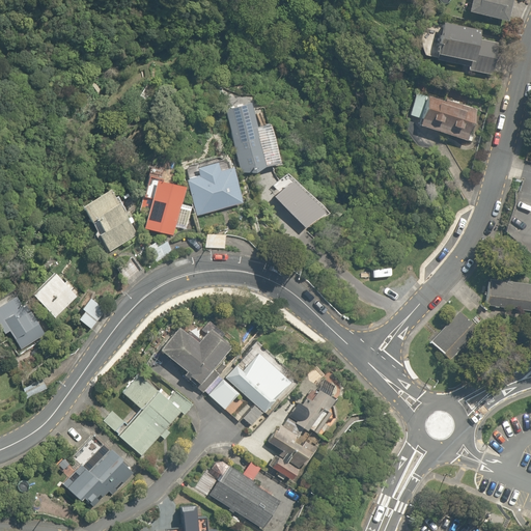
[(474,0),(471,16),(509,24),(513,0),(474,0)]
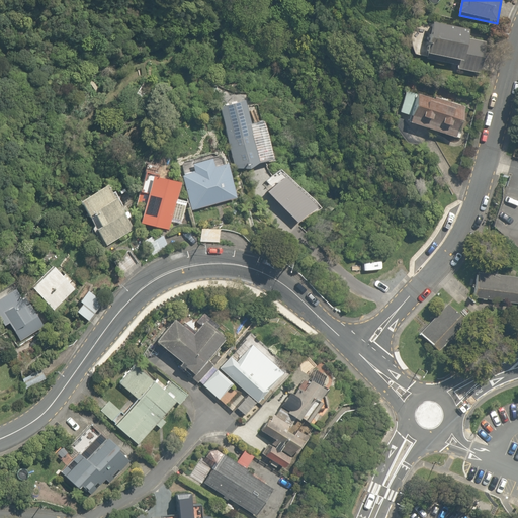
[(455,73),(483,79),(490,44),(471,40),(472,31),(434,24),(428,56),(457,62),(455,73)]
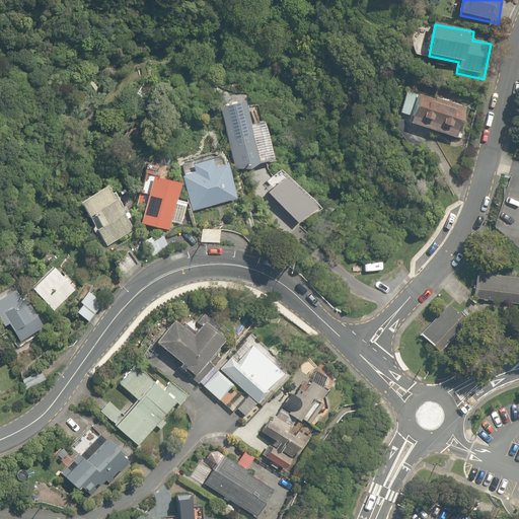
[(469,112),(405,89),(397,114),(411,118),(410,123),(459,140),(469,112)]
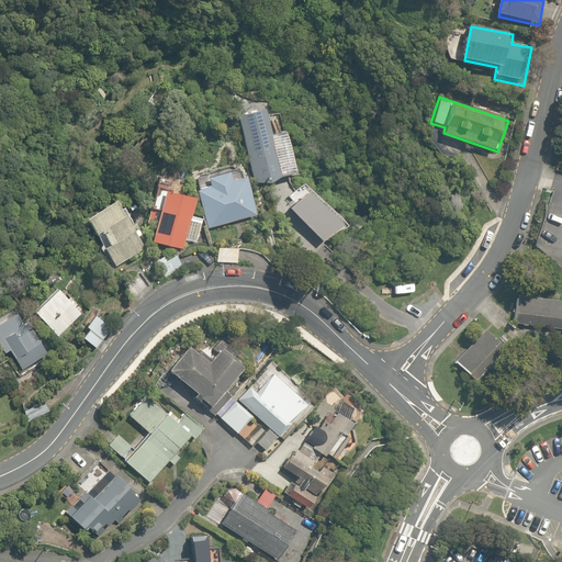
[(269,184),(305,176),(293,125),(273,130),(269,111),(226,121),(228,133),(243,131),(255,184),(269,181),(269,184)]
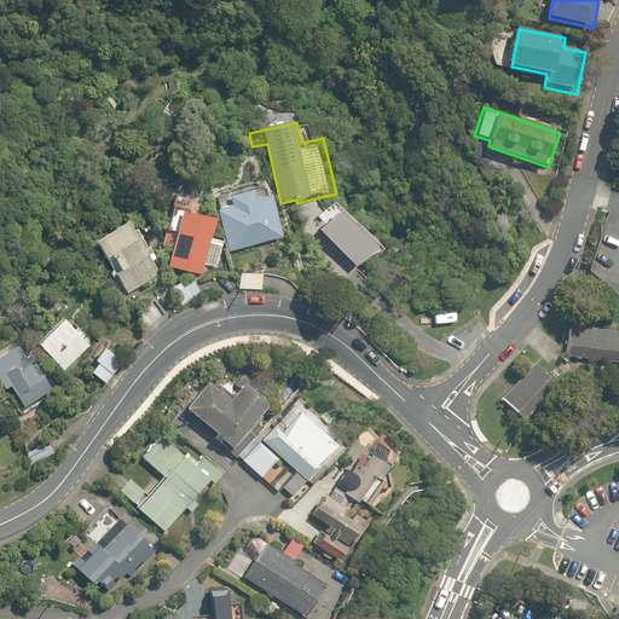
[(267,197),(265,186),(218,198),(231,253),(287,239),(276,195),(267,197)]
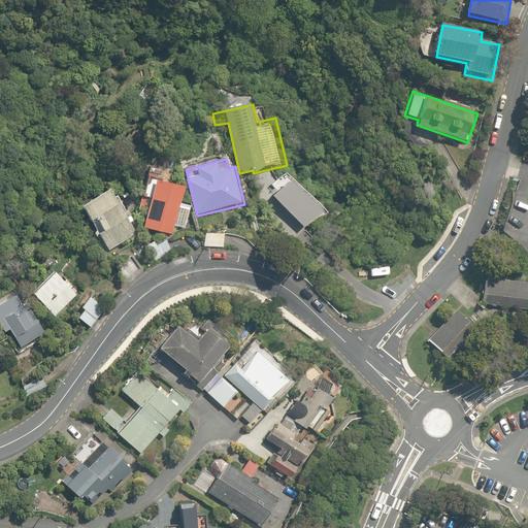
[(143,202),(140,216),(149,219),(145,229),(172,236),(175,225),(188,228),(193,208),(180,205),(186,187),(159,179),(157,187),(150,185),(145,198),(153,200),(152,205),(143,202)]
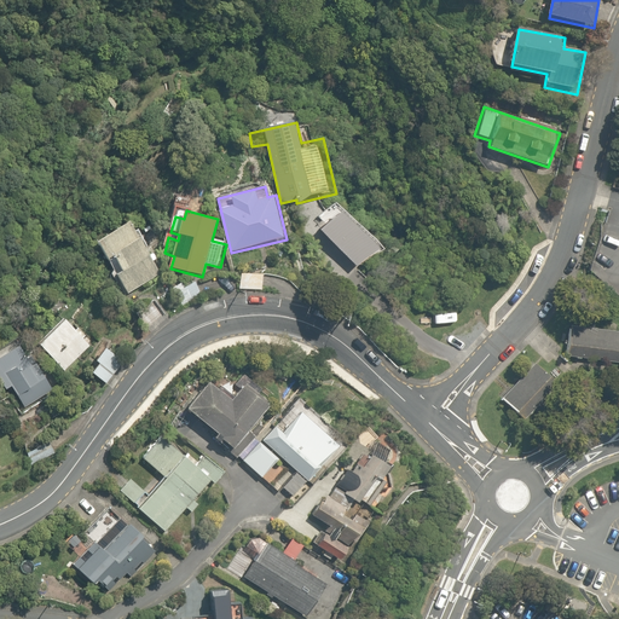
[(139,235),(131,223),(97,246),(129,293),(163,270),(150,252),(161,244),(149,227),(139,235)]
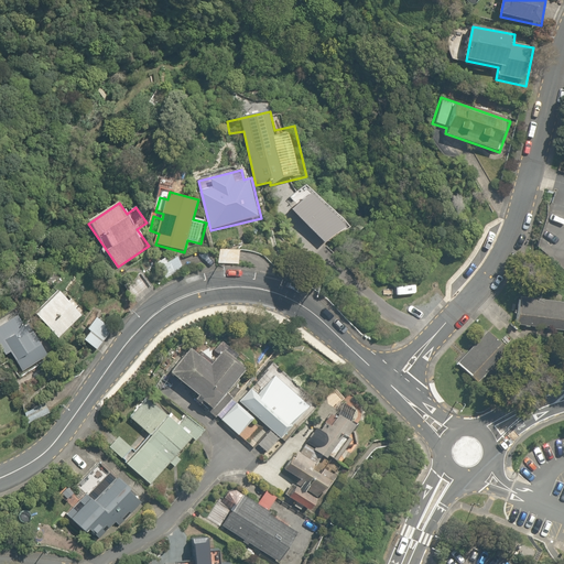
[(241,248),(214,247),(214,264),(240,266),(241,248)]
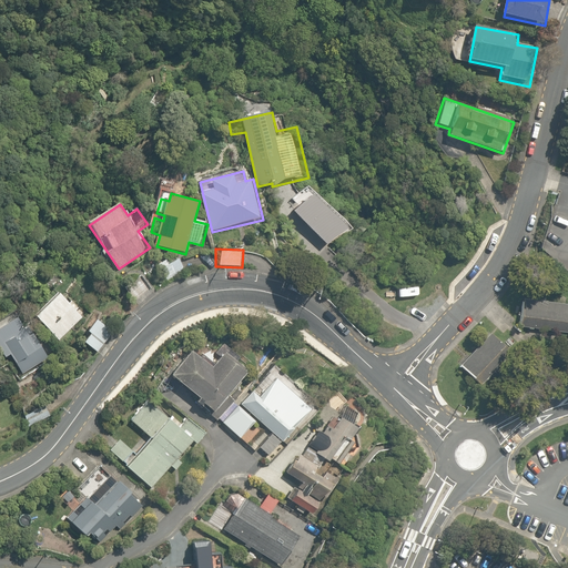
[(84,315),(62,294),(39,318),(61,340),(84,315)]
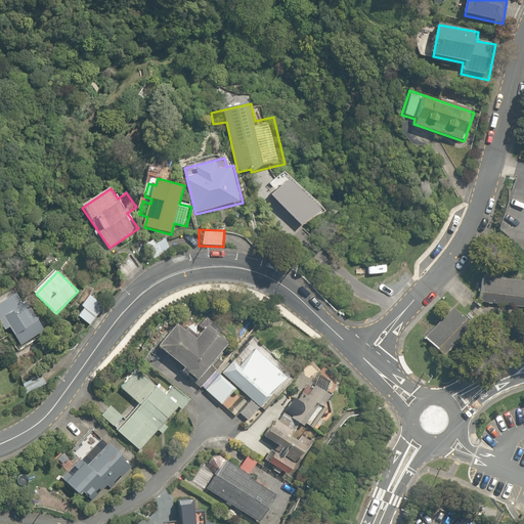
[(523,314),(523,288),(481,281),(477,307),(523,314)]
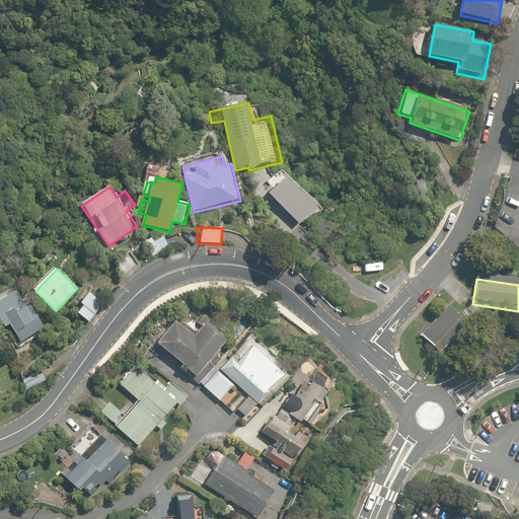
[(18,341),(45,326),(38,314),(33,316),(19,291),(0,301),(0,331),(11,326),(18,341)]
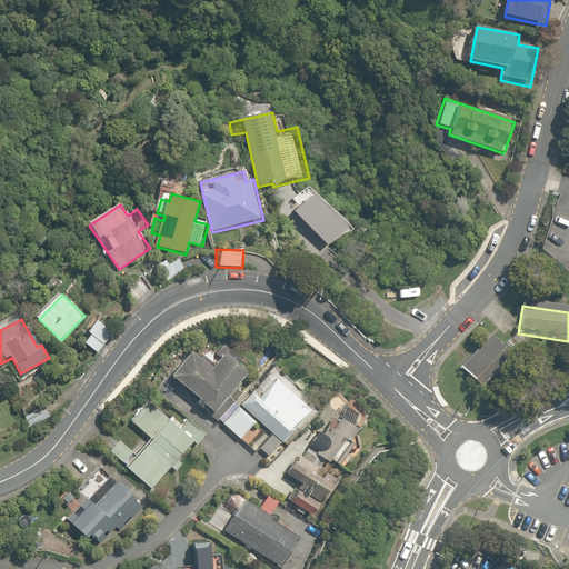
[(116,327),(100,320),(88,347),(102,355),(116,327)]
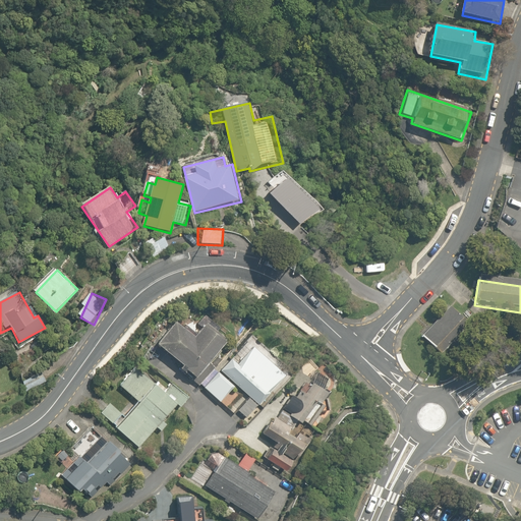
[(439,359),(469,329),(451,310),(419,341),(439,359)]
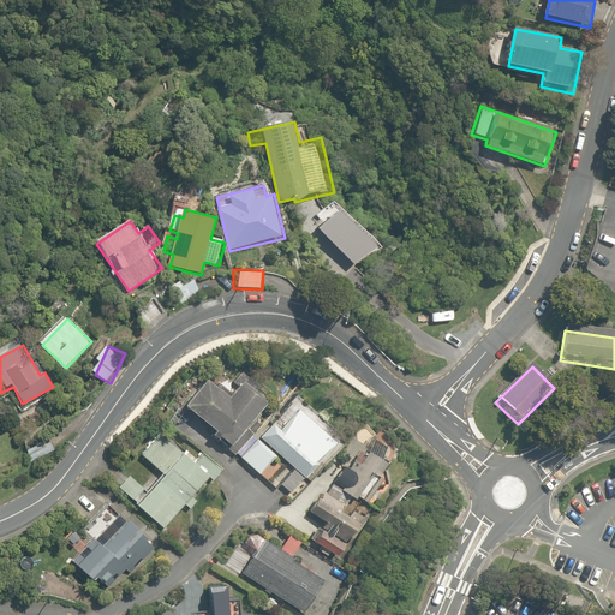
[(214,437),(231,451),(268,402),(245,384),(233,400),(207,380),(185,406),(219,431),(214,437)]
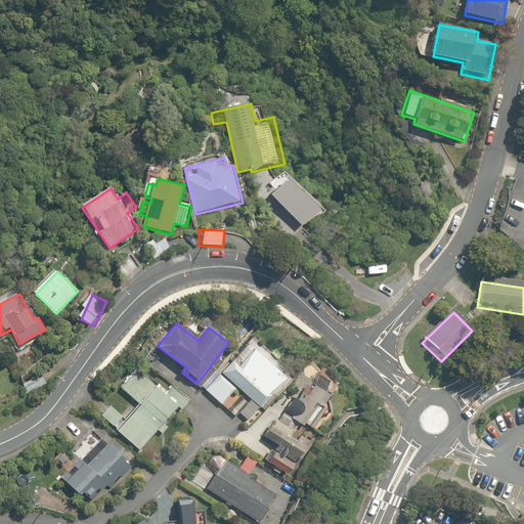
[(243,426),(246,428),(291,378),(259,350),(245,366),(232,356),(219,372),(252,400),(239,415),(247,421),(243,426)]
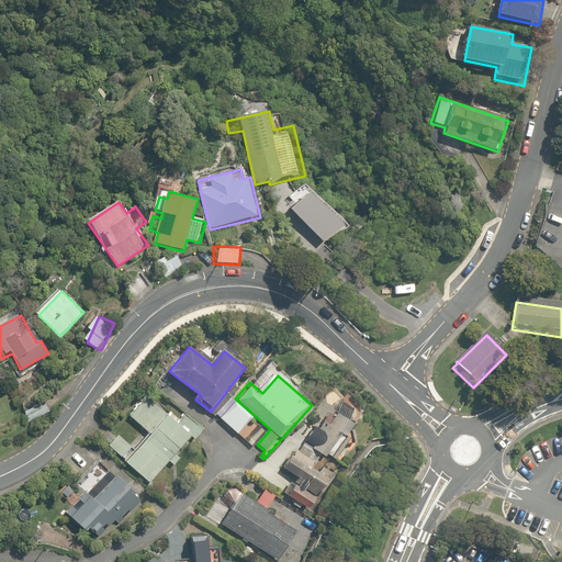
[(167,414),(143,394),(126,414),(152,435),(127,462),(153,483),(171,461),(175,464),(200,434),(170,409),(167,414)]
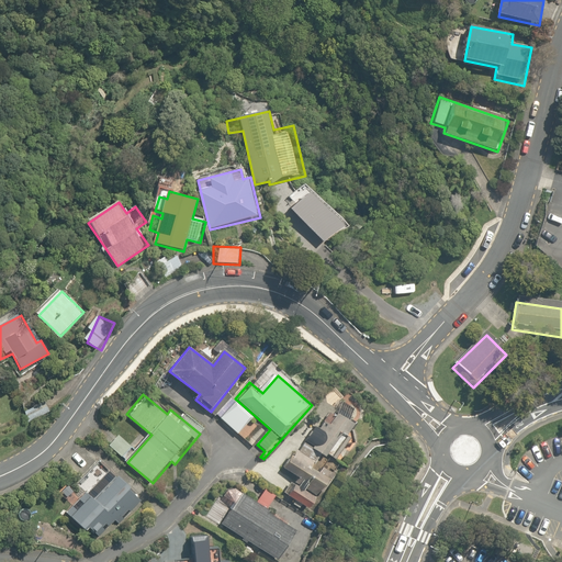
[(267,429),(231,397),(215,416),(251,447),(267,429)]
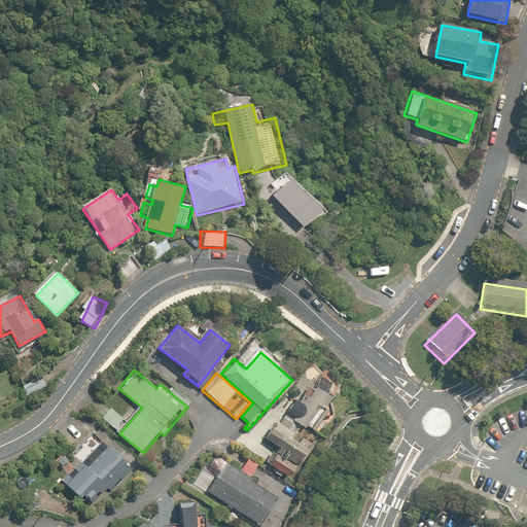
[(305,386),(285,412),(305,427),(307,425),(325,440),(341,419),(328,410),(337,399),(315,383),(310,390),(305,386)]
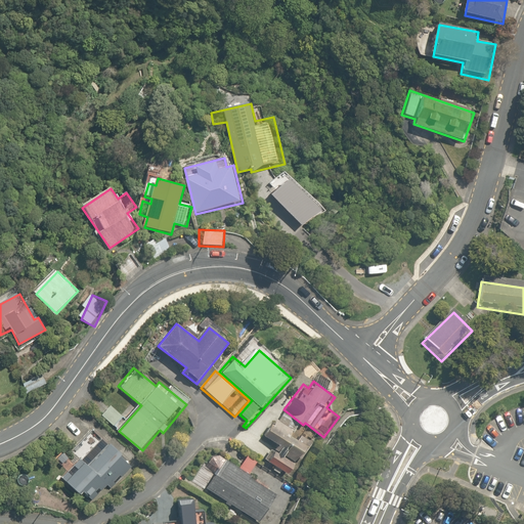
[(265,460),(292,477),(315,442),(312,440),(316,434),(302,425),(298,431),(276,417),(264,435),(276,443),(265,460)]
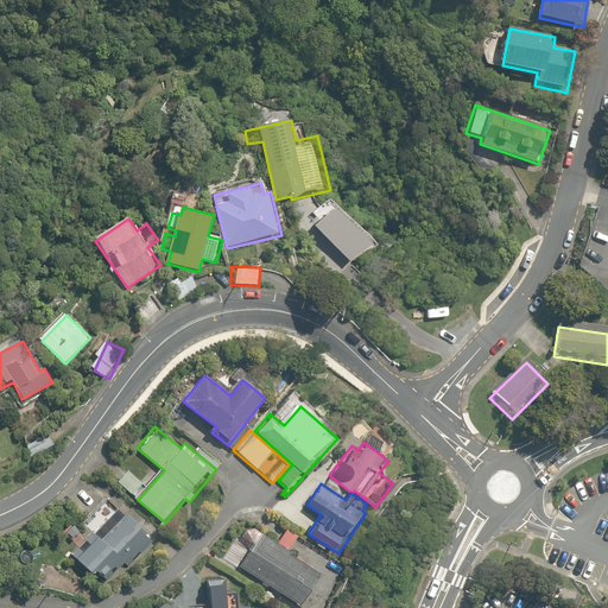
[(119,556),(145,527),(122,506),(97,533),(94,530),(71,555),(95,576),(115,553),(119,556)]
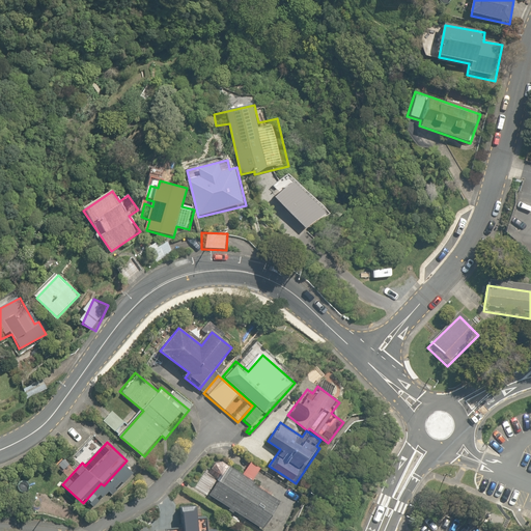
[(218,479),(207,496),(262,530),(266,530),(284,503),(215,459),(206,472),(218,479)]
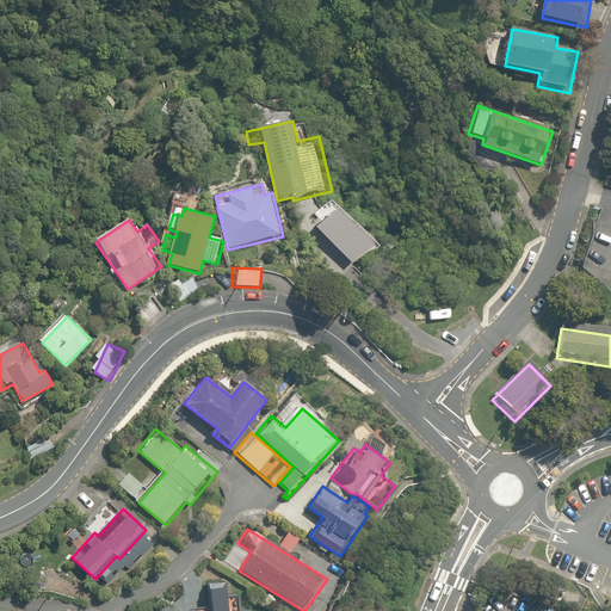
[(281,536),(276,542),(295,555),(300,548),(296,545),(302,537),(290,529),(284,538),(281,536)]
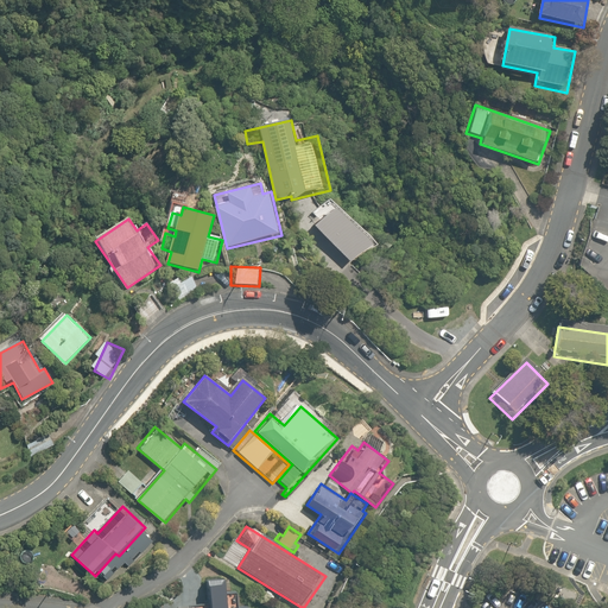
[(185,607),(254,607),(240,607),(230,607),(228,580),(208,581),(209,606),(185,607)]
